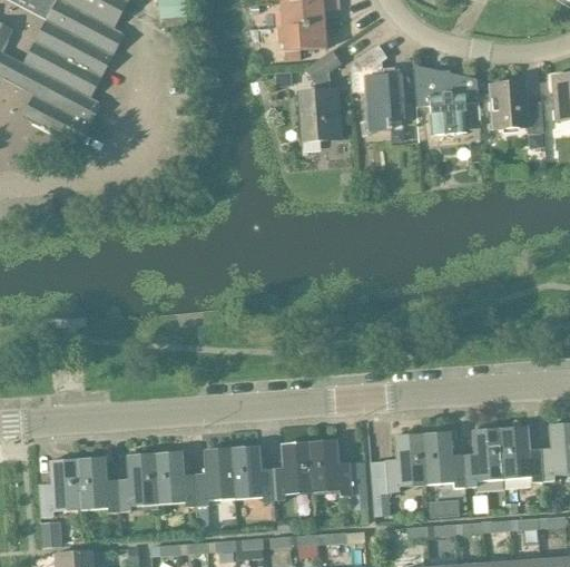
[(111,26),(125,0),(32,0),(60,15),(32,68),(53,79),(53,78),(87,96),(88,95),(121,31),(111,26)]
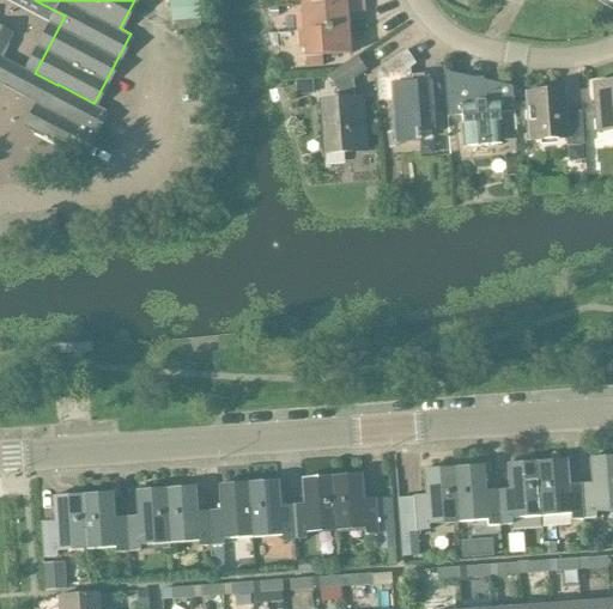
[(365,8),(364,0),(333,0),(301,2),(302,11),(296,12),(297,28),(349,24),(347,10),(365,8)]
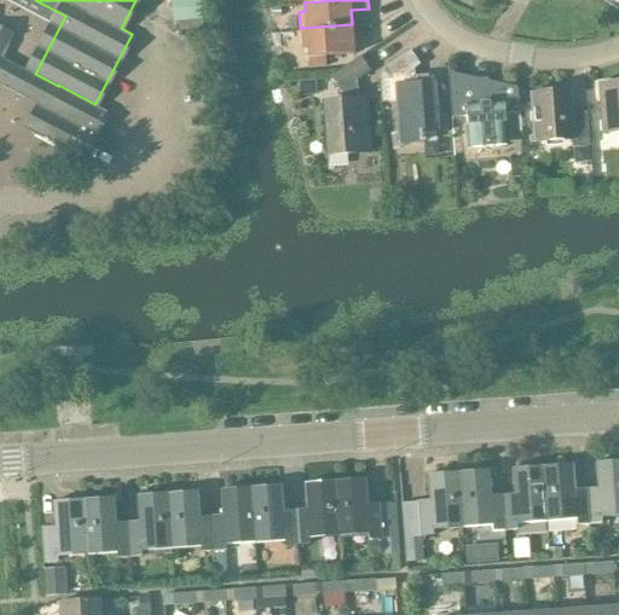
[(202,16),(173,17),(174,28),(203,25),(202,16)]
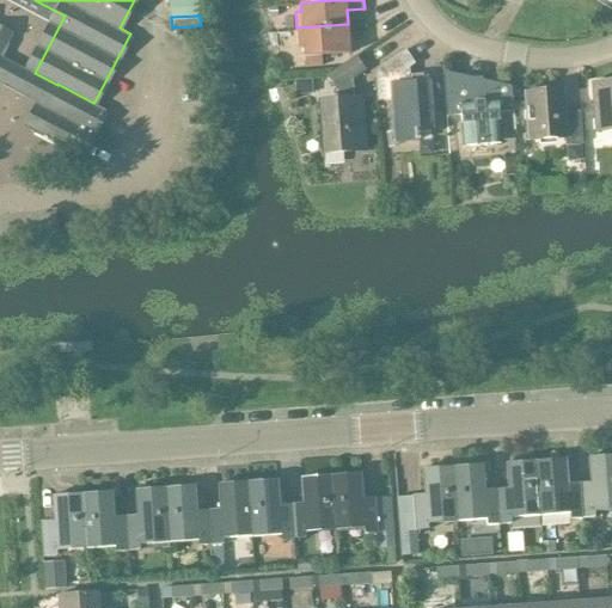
[(350,50),(348,24),(297,28),(298,44),(304,44),(305,65),(323,63),(322,53),(350,50)]
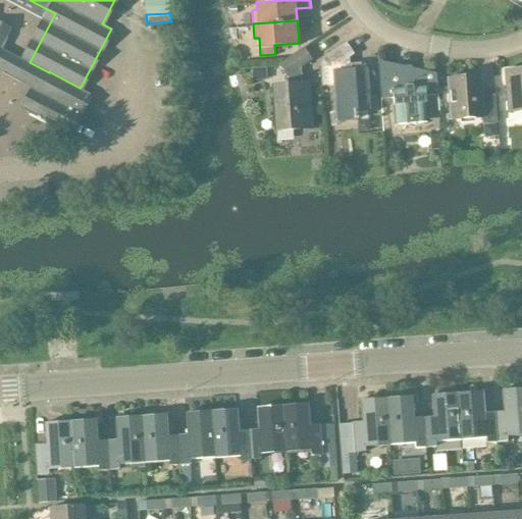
[(357,110),(368,110),(366,67),(349,68),(343,60),(354,52),(346,41),(326,54),(324,56),(321,59),(321,64),(322,84),(334,83),(336,119),(358,117),(357,110)]
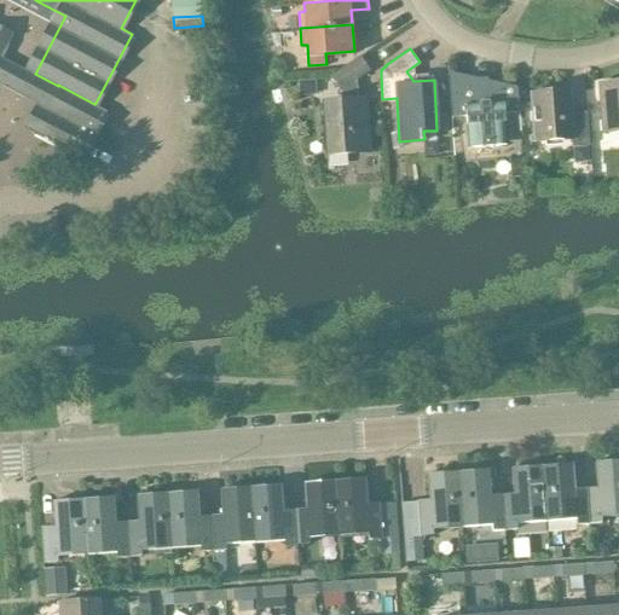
[(328,152),(369,150),(366,115),(359,116),(357,77),(370,69),(360,54),(331,74),(341,88),(341,98),(324,99),(328,152)]
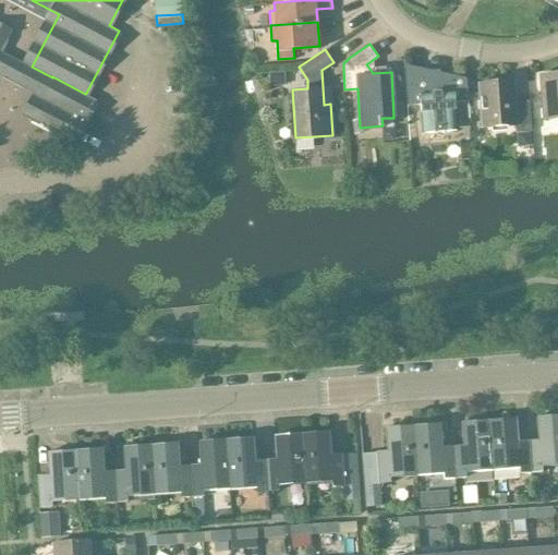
[(420,103),(422,120),(422,121),(422,123),(423,125),(424,127),(425,128),(427,129),(428,130),(431,131),(434,131),(446,130),(448,130),(449,129),(451,128),(452,127),(453,125),(455,123),(456,121),(456,119),(456,118),(455,100),(468,99),(466,76),(404,63),(407,104),(420,103)]
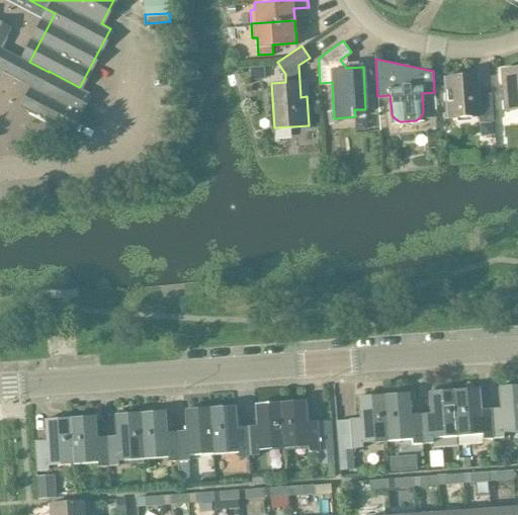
[(517,67),(502,69),(505,109),(517,107),(517,67)]
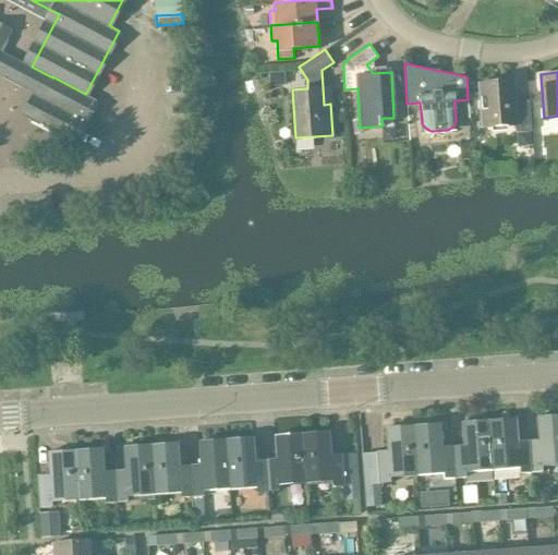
[(52,76),(52,77),(31,119),(73,142),(96,98),(86,93),(85,94),(52,76)]
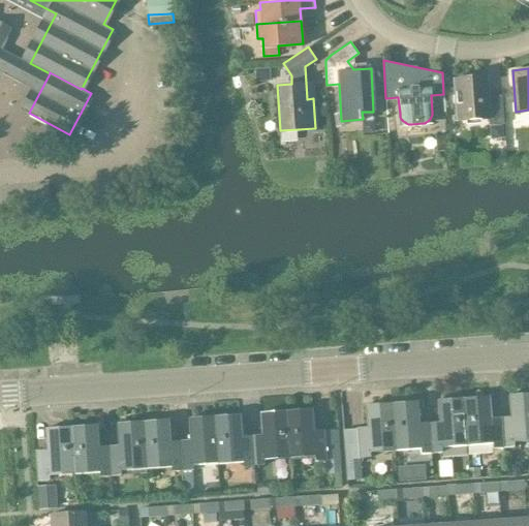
[(489,124),(503,123),(501,94),(488,95),(487,75),(454,78),(457,119),(488,117),(489,124)]
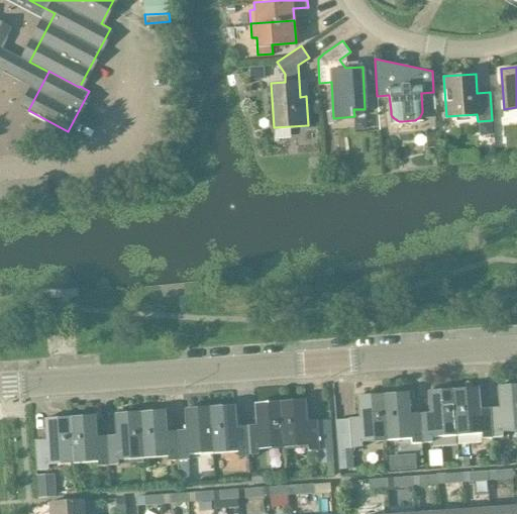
[(492,120),(481,121),(482,128),(485,131),(492,130),(492,120)]
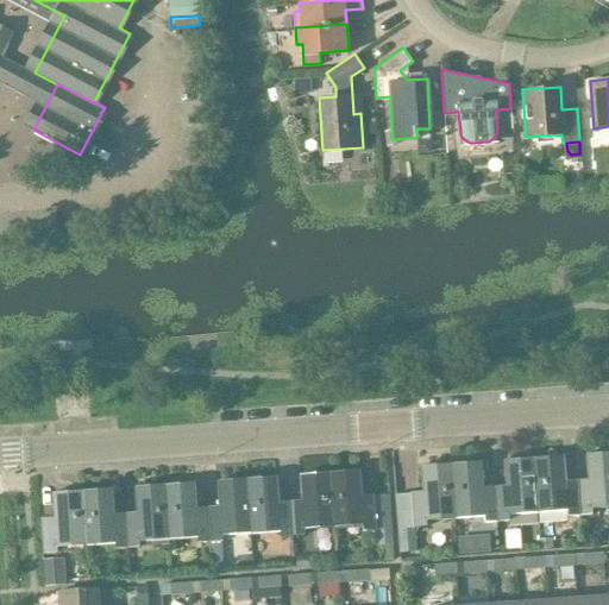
[(591,503),(608,502),(608,452),(588,453),(589,479),(577,480),(579,515),(591,514),(591,503)]
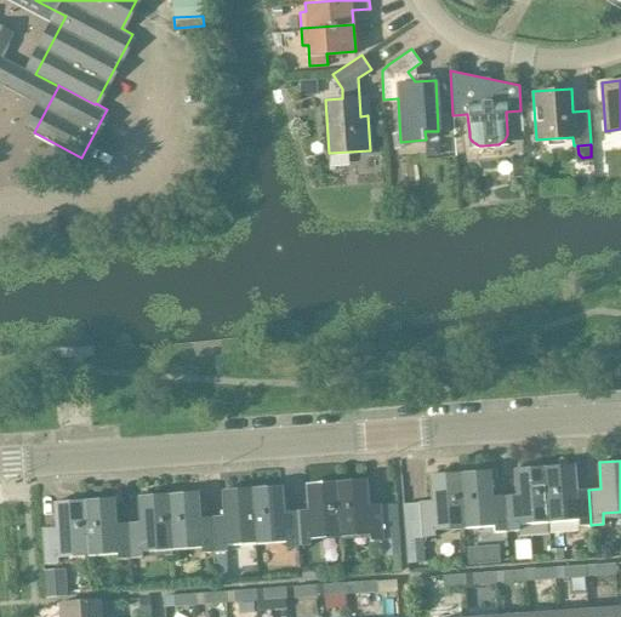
[(577,526),(591,525),(588,490),(579,490),(576,464),(545,467),(548,516),(577,515),(577,526)]
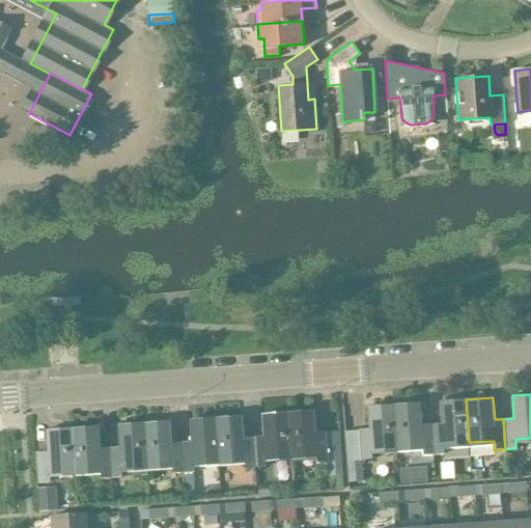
[(444,444),(469,442),(466,399),(440,400),(442,423),(431,424),(434,455),(444,454),(444,444)]
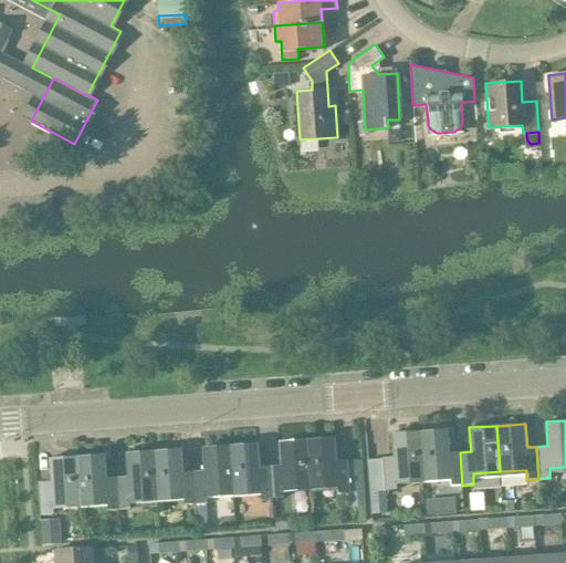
[(420,433),(422,478),(450,477),(450,486),(462,486),(460,452),(449,452),(447,430),(420,433)]
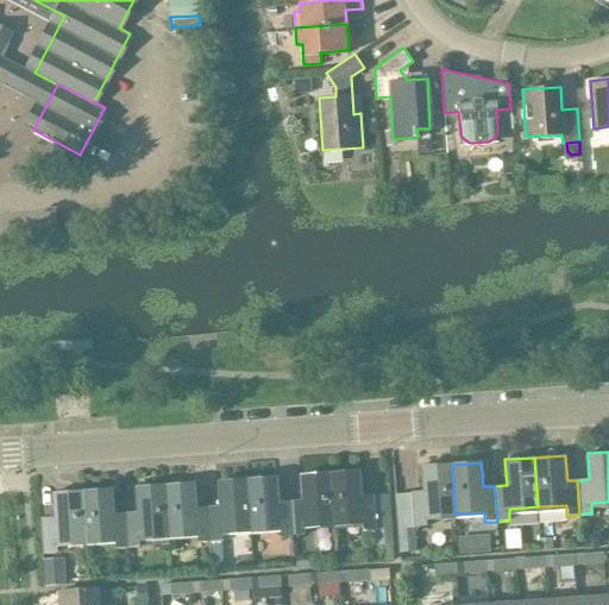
[(426,516),(454,514),(452,465),(421,467),(422,491),(395,493),(400,550),(415,549),(413,528),(426,527),(426,516)]
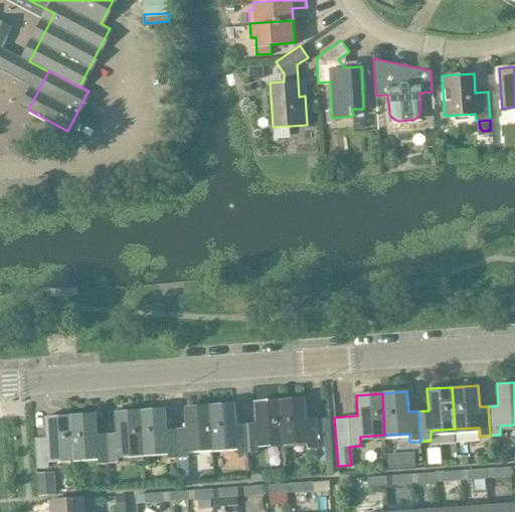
[(279,399),(282,441),(307,439),(307,448),(318,447),(319,460),(322,460),(331,459),(332,459),(329,417),(306,418),(305,397),(279,399)]
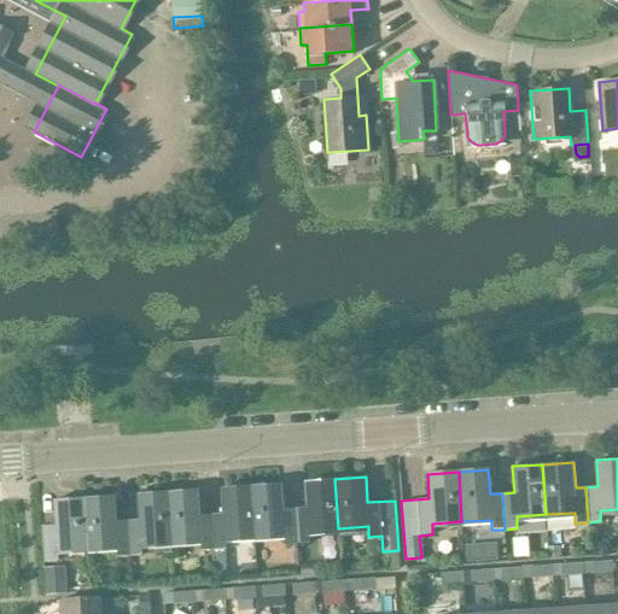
[(309,531),(338,528),(334,479),(304,481),(307,507),(296,508),(298,542),(310,542),(309,531)]
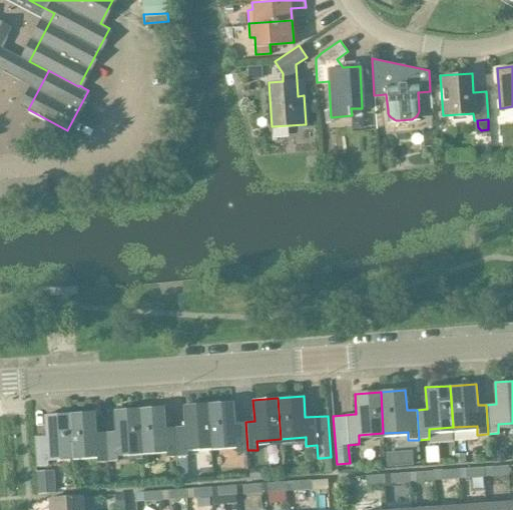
[(237,451),(247,450),(245,422),(235,423),(234,401),(208,403),(211,445),(236,443),(237,451)]
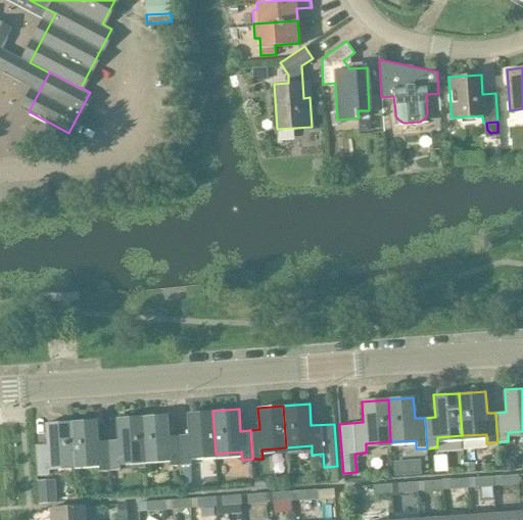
[(179,435),(181,465),(190,464),(192,464),(191,455),(216,454),(212,411),(187,413),(188,434),(179,435)]
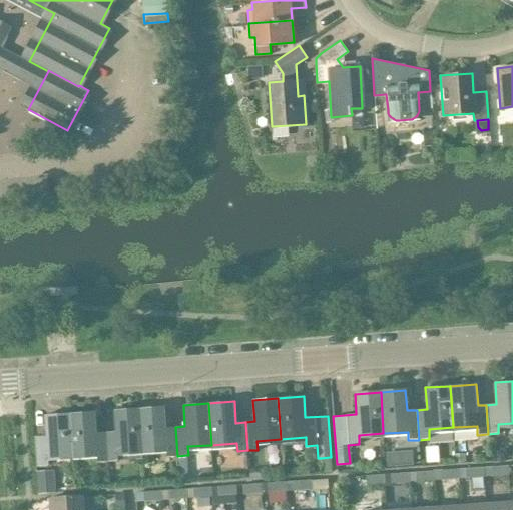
[(167,457),(177,456),(175,427),(165,428),(164,406),(138,408),(141,449),(166,448),(167,457)]
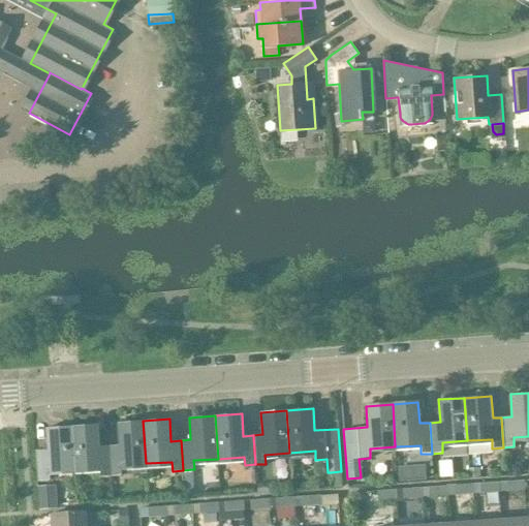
[(121,465),(146,463),(143,421),(117,423),(119,445),(110,445),(112,474),(122,474),(121,465)]
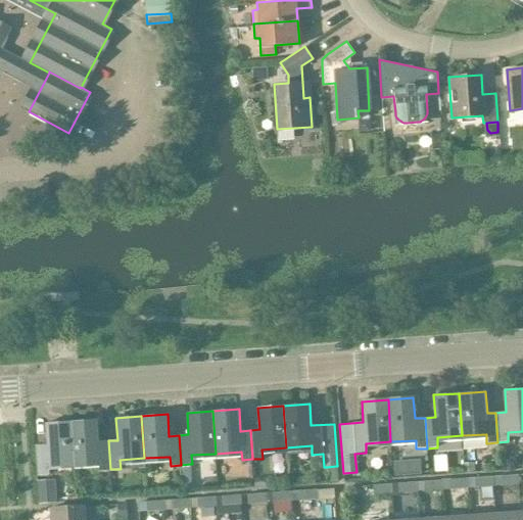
[(99,470),(110,469),(108,440),(98,441),(96,420),(70,421),(74,463),(98,461),(99,470)]
